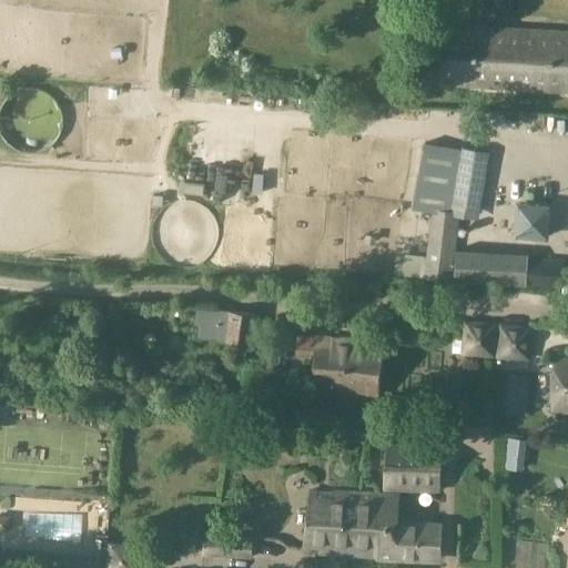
[(445,24),(439,83),(567,89),(567,32),(506,27),(445,24)]
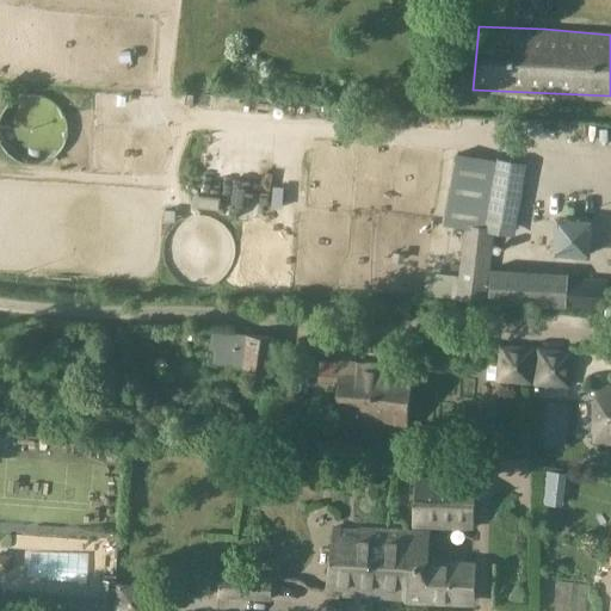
[(454,184),(446,224),(464,227),(455,298),(483,303),(492,232),(513,236),(526,165),(498,159),(492,191),(454,184)]
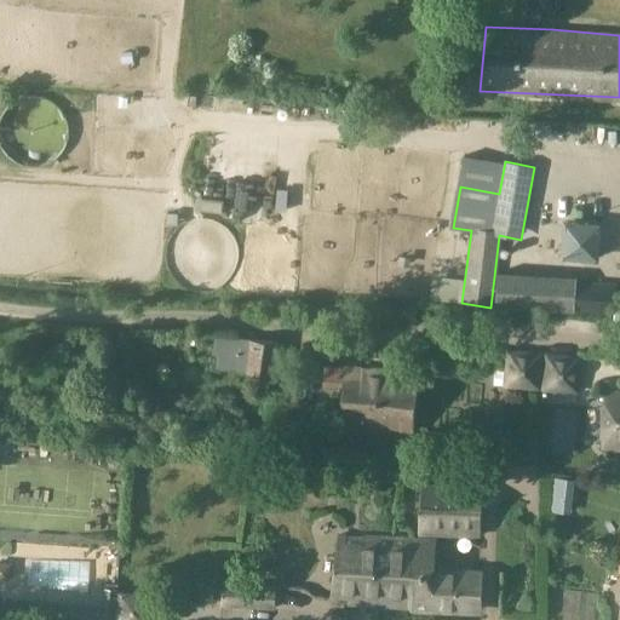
[(224,200),(201,197),(200,211),(222,213),(224,200)]
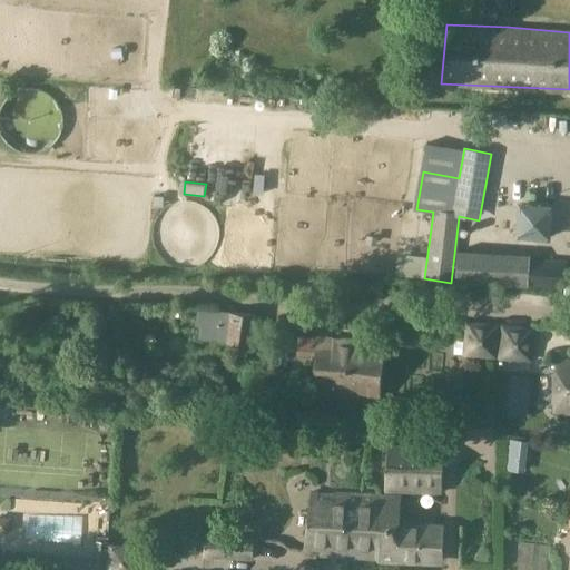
[(455,282),(564,288),(567,261),(530,258),(530,255),(458,251),(455,282)]
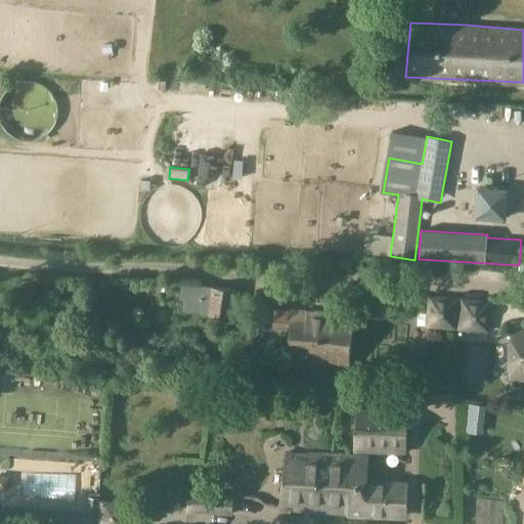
[(365,234),(363,255),(386,257),(388,237),(365,234)]
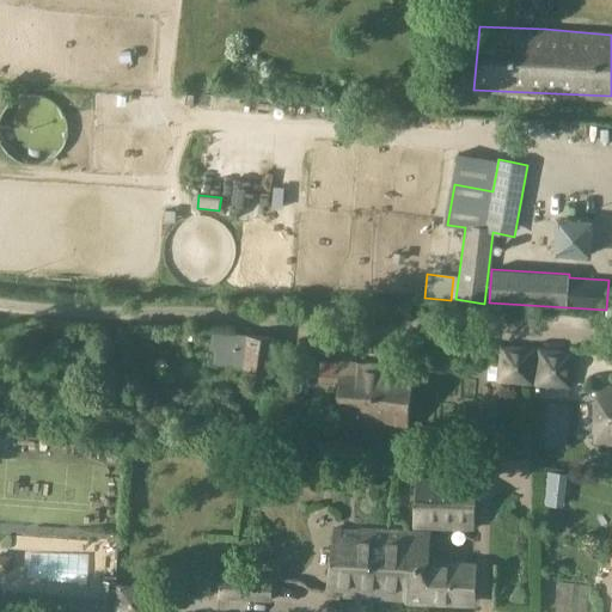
[(234,366),(234,367),(274,372),(277,338),(239,332),(239,334),(214,330),(213,344),(219,344),(215,363),(234,366)]
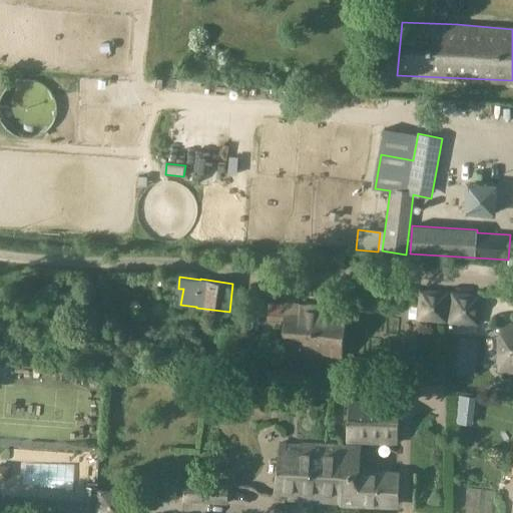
[(75,281),(62,279),(60,291),(74,294),(75,281)]
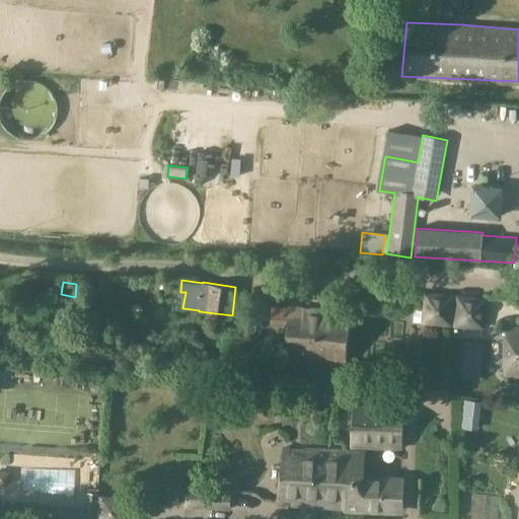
[(425,295),(423,322),(450,325),(452,297),(425,295)]
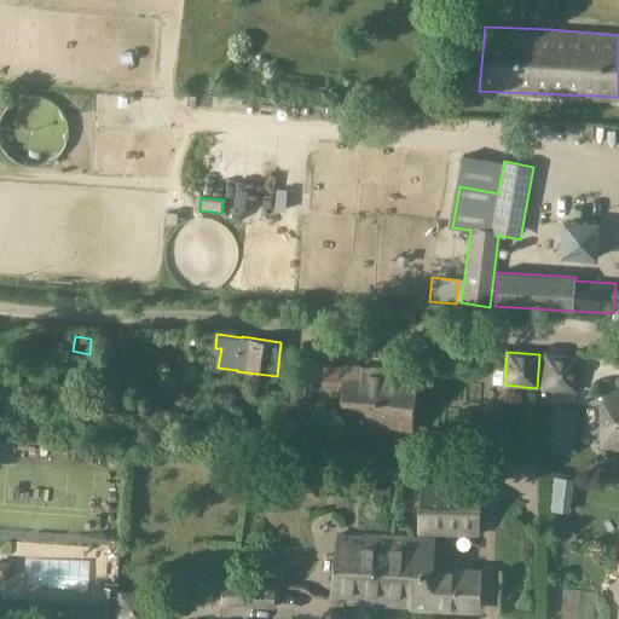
[(545,354),(542,386),(573,389),(577,358),(545,354)]
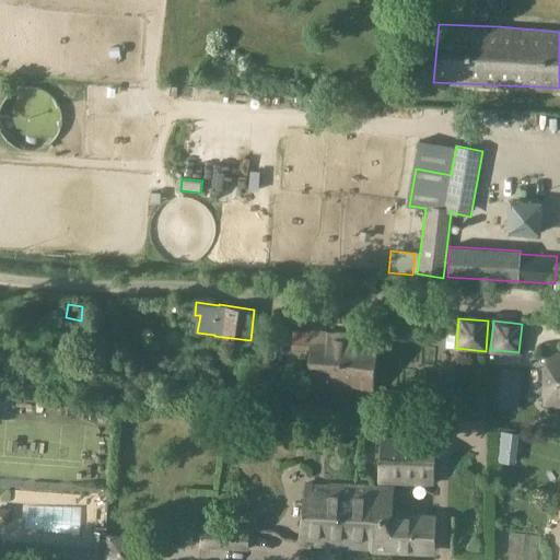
[(311,350),(307,386),(373,392),(377,337),(294,330),(292,348),(311,350)]
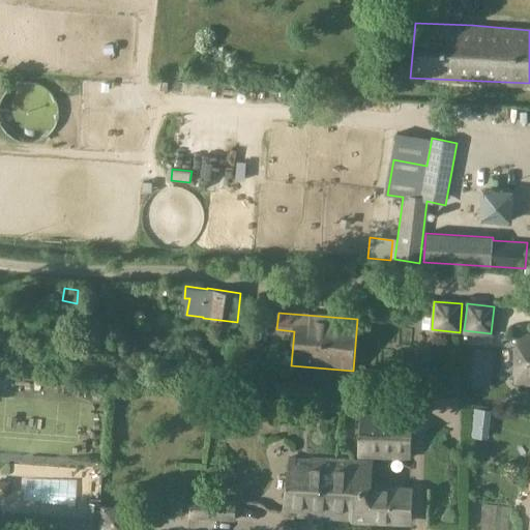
[(529,334),(517,334),(514,383),(529,383),(529,334)]
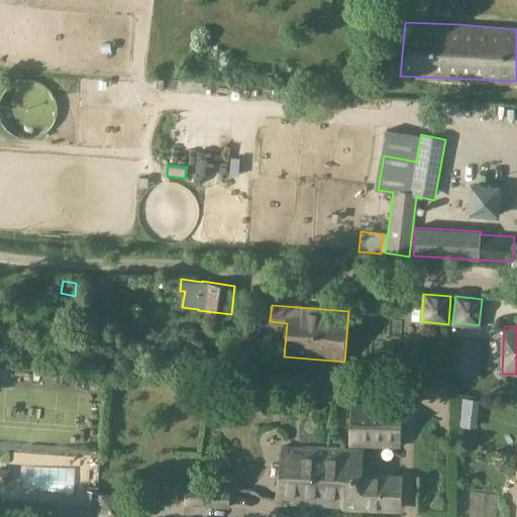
[(352,444),(401,446),(403,406),(353,405),(352,444)]
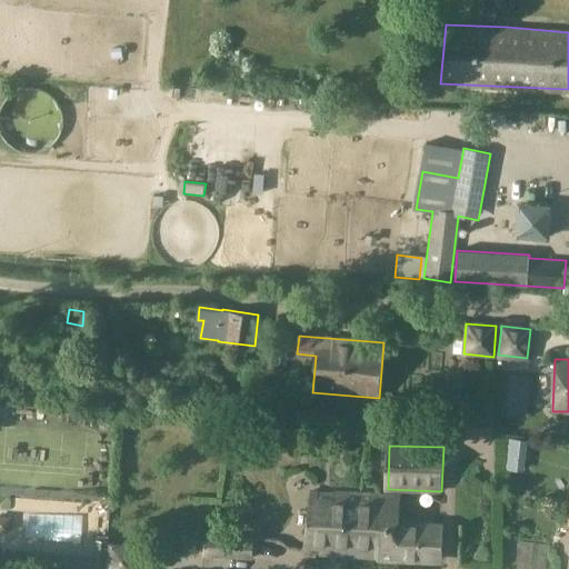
[(398,559),(400,525),(401,496),(312,491),(305,556),(377,559),(398,559)]
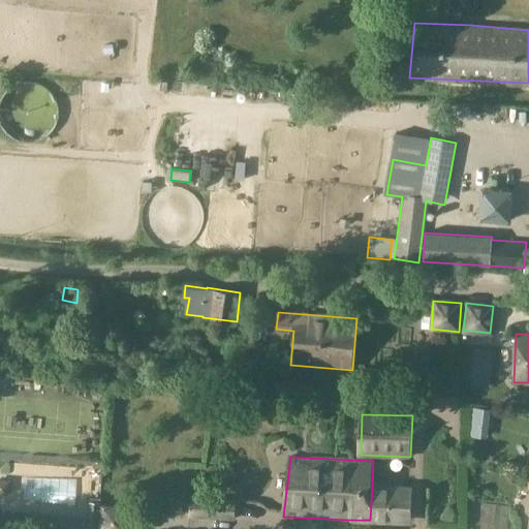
[(412,490),(372,488),(370,520),(410,521),(412,490)]
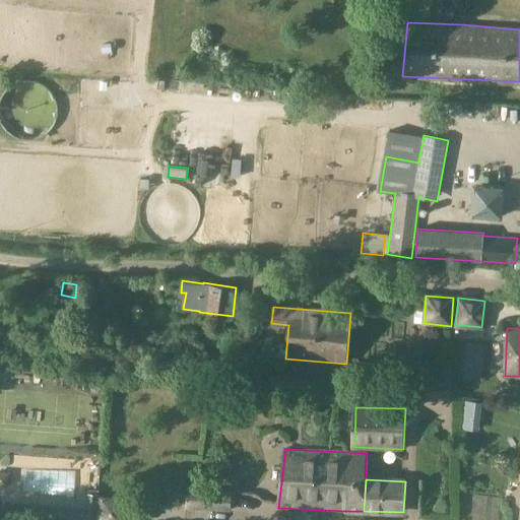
[(187,507),(232,510),(233,492),(188,489),(187,507)]
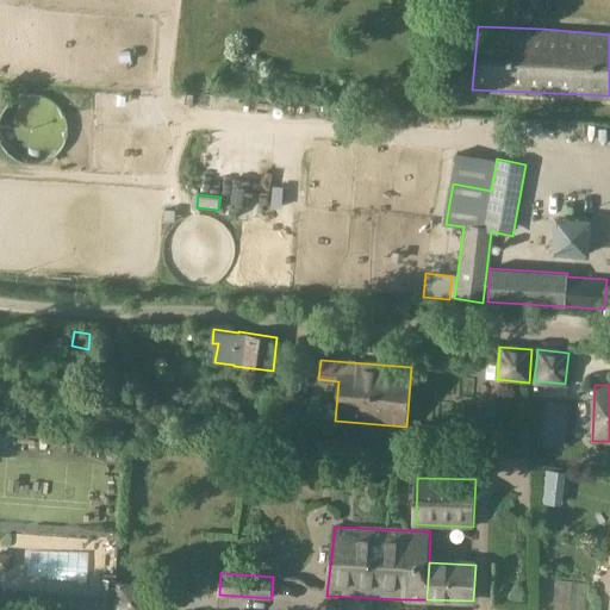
[(100,601),(100,609),(113,609),(116,582),(116,580),(103,579),(101,595),(100,601)]
